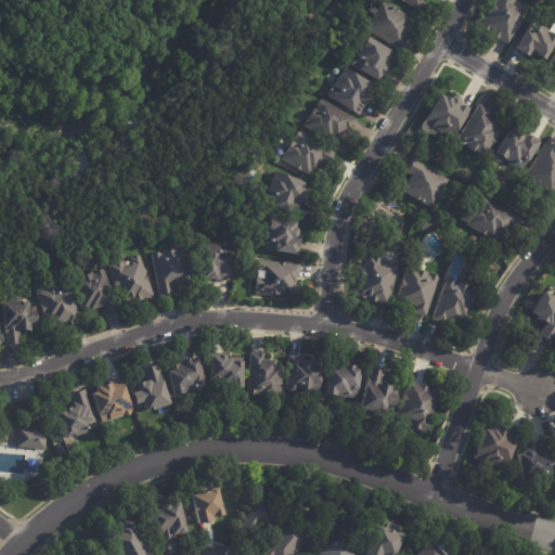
[(407,27),(402,36),(405,37),(399,50),(360,28),(369,14),(363,11),(365,5),(373,10),(378,0),(409,17),(404,24),(408,25),(407,27)]
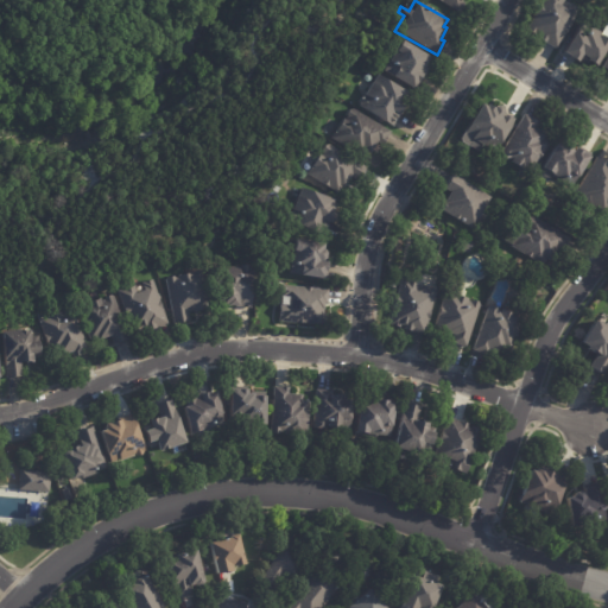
[(464,0),(458,12),(437,0),(464,0)]
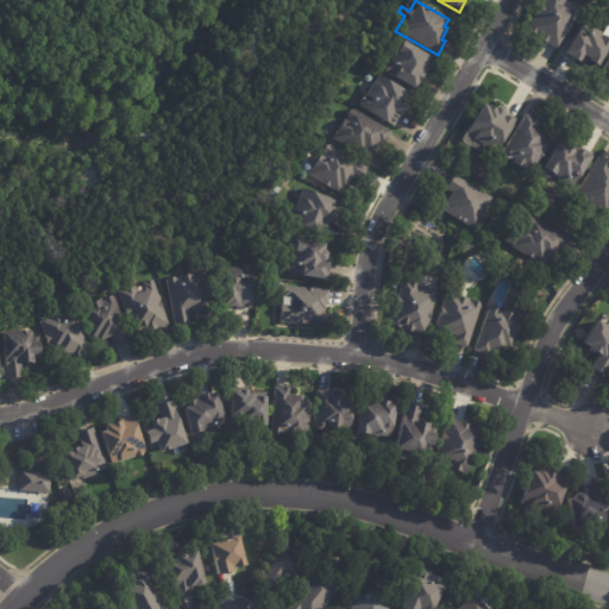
[(563,0),(559,6),(566,11),(570,4),(581,10),(573,23),(571,22),(554,49),(542,42),(542,43),(538,41),(539,37),(525,29),(542,0),(563,0)]
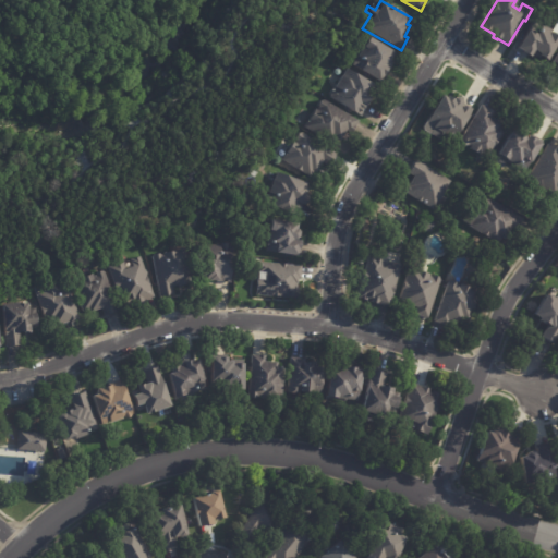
[(549,33),(556,37),(542,63),(534,59),(536,55),(530,50),(525,57),(518,53),(519,51),(513,48),(523,29),(532,35),(537,26),(549,33)]
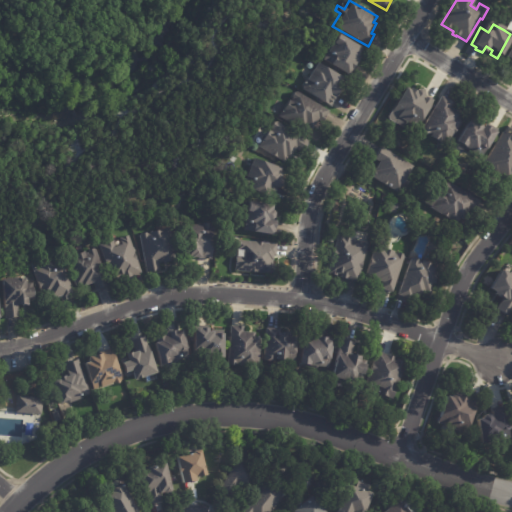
[(355,53),(354,55),(357,58),(353,64),(351,63),(344,75),(320,61),(325,52),(324,52),(333,34),(358,48),(355,53)]
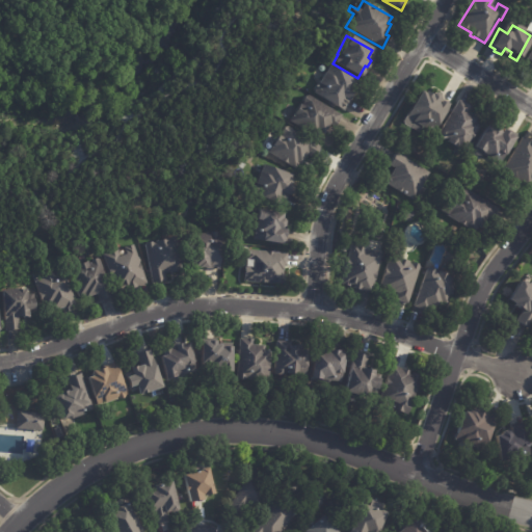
[(349,84),(346,89),(349,91),(346,98),(349,100),(342,111),(333,106),(318,97),(313,92),(311,90),(315,83),(316,84),(323,73),(324,73),(328,65),(351,80),(349,84)]
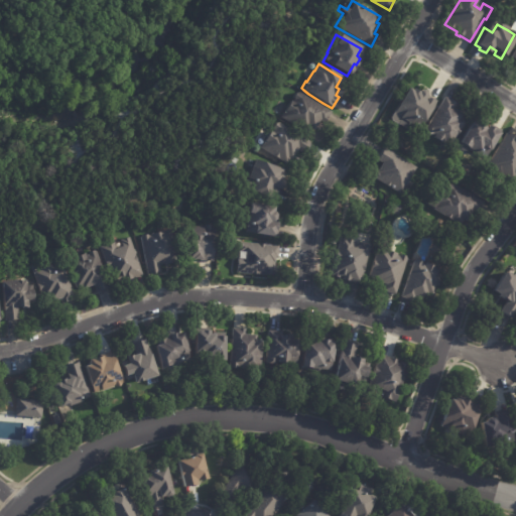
[(412,92),(413,93),(414,91),(418,90),(422,93),(424,96),(435,102),(419,129),(409,123),(408,126),(399,121),(396,125),(388,120),(392,113),(394,106),(404,89),(408,91),(408,90),(412,92)]
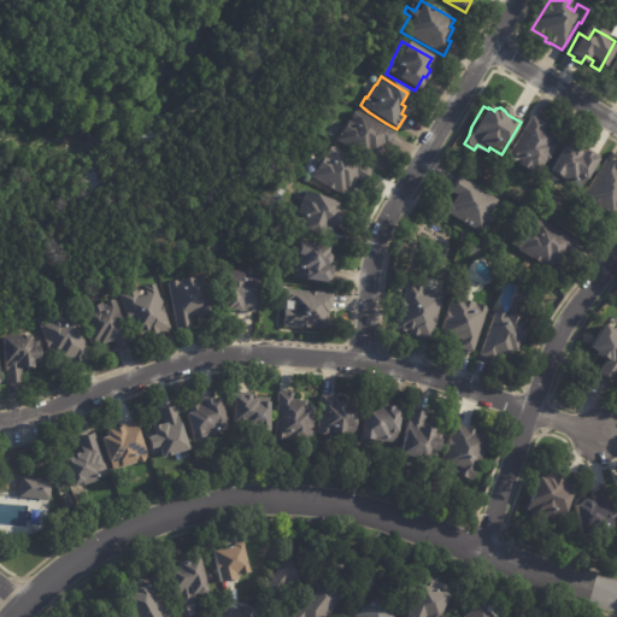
[(394,135),(392,139),(393,140),(388,147),(381,144),(374,154),(371,153),(368,159),(335,140),(340,133),(340,131),(346,121),(348,122),(351,119),(347,117),(352,109),(395,134),(394,135)]
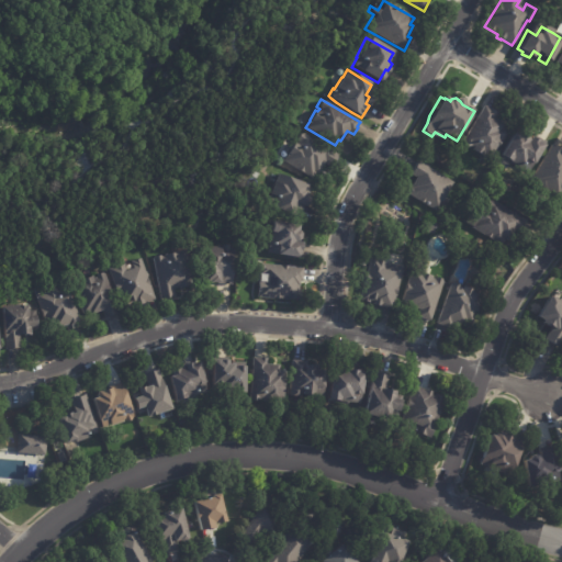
[(484,107),(495,113),(493,117),(503,124),(499,127),(502,127),(505,130),(504,133),(499,141),(501,142),(490,158),(481,153),(480,155),(471,149),(472,146),(470,145),(468,147),(460,143),(483,105),(484,107)]
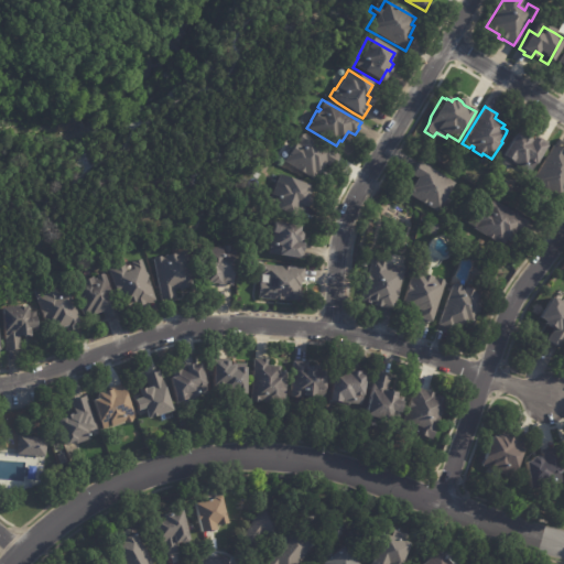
[(338,156),(332,170),(323,164),(316,176),(314,174),(311,180),(283,163),(289,155),(288,155),(293,144),(296,147),(297,144),(294,142),(300,133),(339,156),(338,156)]
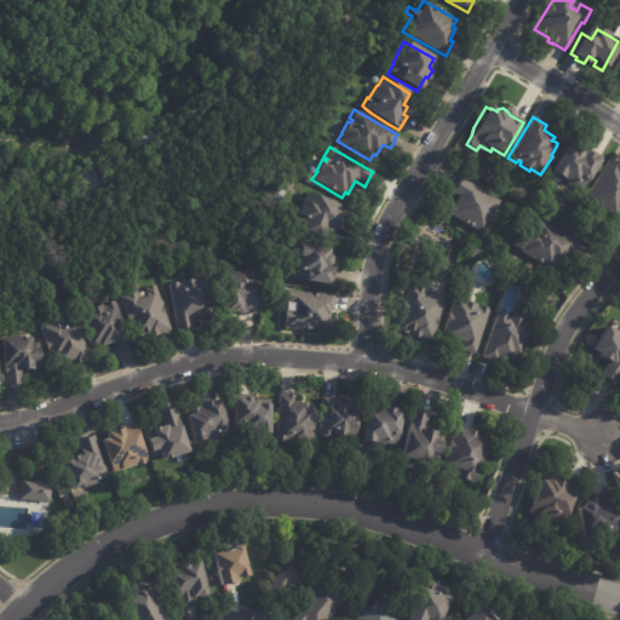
[(574,150),(579,154),(577,159),(578,159),(581,151),(593,160),(596,155),(601,158),(581,190),(566,182),(564,182),(547,172),(563,147),(566,148),(567,147),(574,150)]
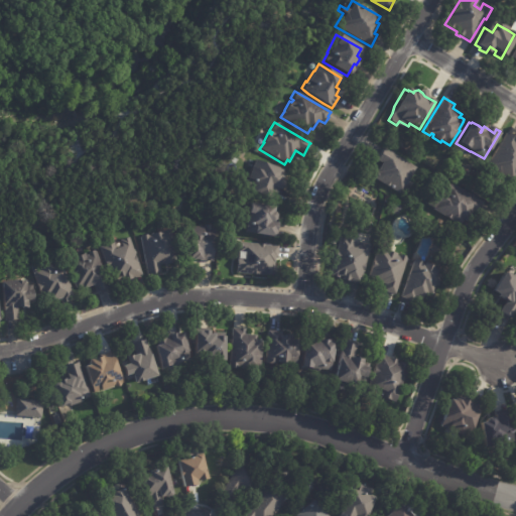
[(507,134),(515,138),(515,175),(513,180),(487,165),(506,133),(507,134)]
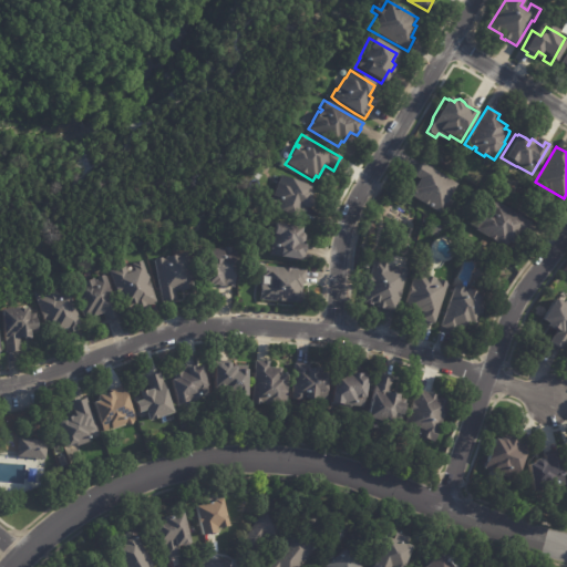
[(449,198),(445,204),(443,203),(437,213),(409,196),(410,194),(409,194),(411,189),(412,189),(418,179),(412,176),(420,163),(456,184),(449,198)]
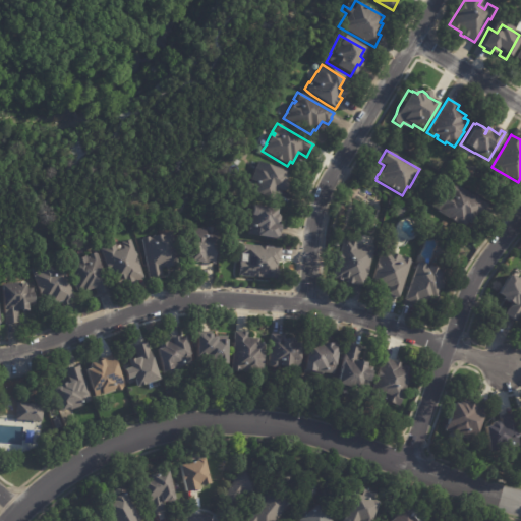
[(281,178),(280,182),(281,183),(283,186),(277,201),(250,191),(252,188),(246,185),(252,169),(254,170),(257,162),(281,172),(280,176),(282,177),(281,178)]
